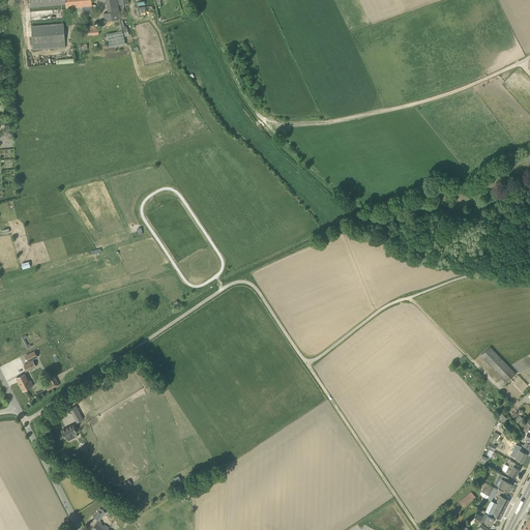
[(83,13),(93,12),(92,8),(91,0),(29,0),(30,7),(66,4),(66,8),(82,7),(83,13)]
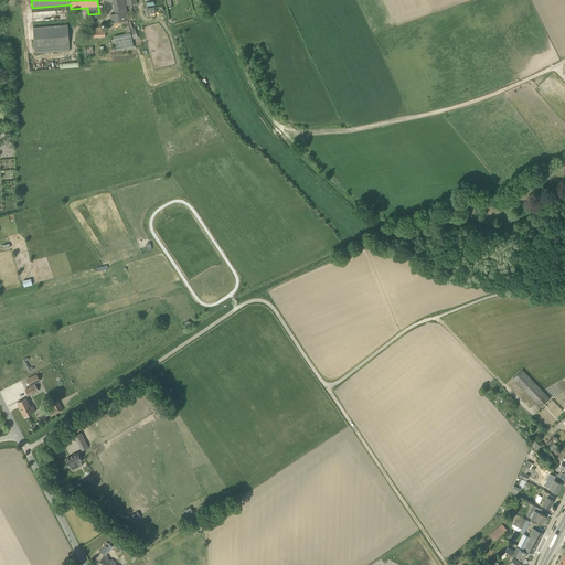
[(128,20),(125,0),(113,0),(116,13),(110,14),(113,23),(123,21),(124,28),(123,28),(125,33),(131,31),(128,20)]
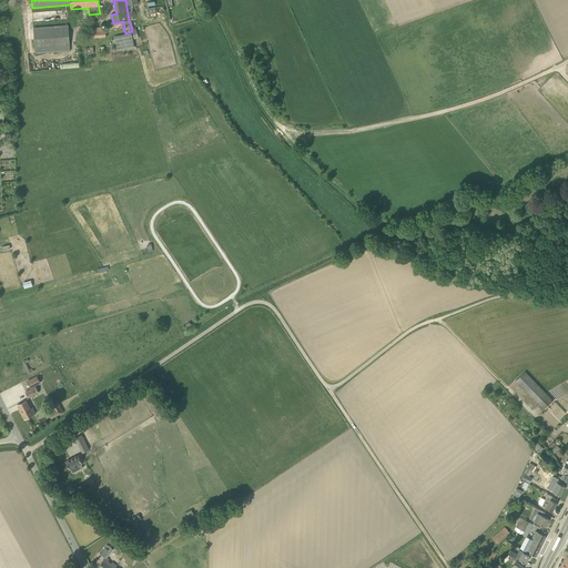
[(33,28),(36,48),(70,46),(68,24),(33,28)]
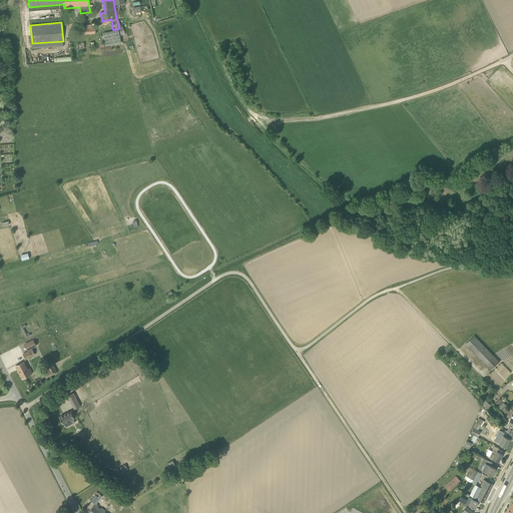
[(87,36),(86,34),(96,33),(95,24),(81,25),(81,27),(77,28),(78,37),(83,37),(83,36),(87,36)]
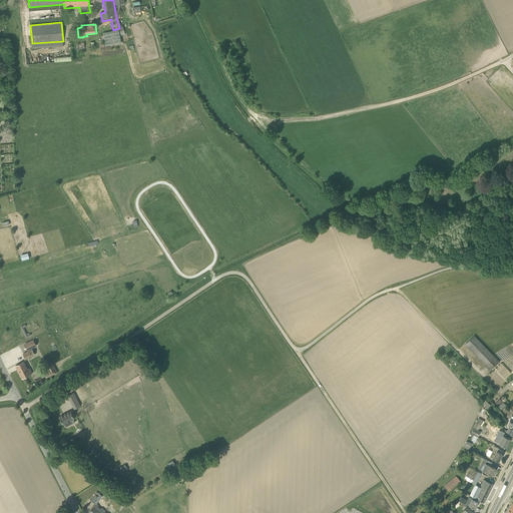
[(119,29),(103,32),(105,45),(121,42),(119,29)]
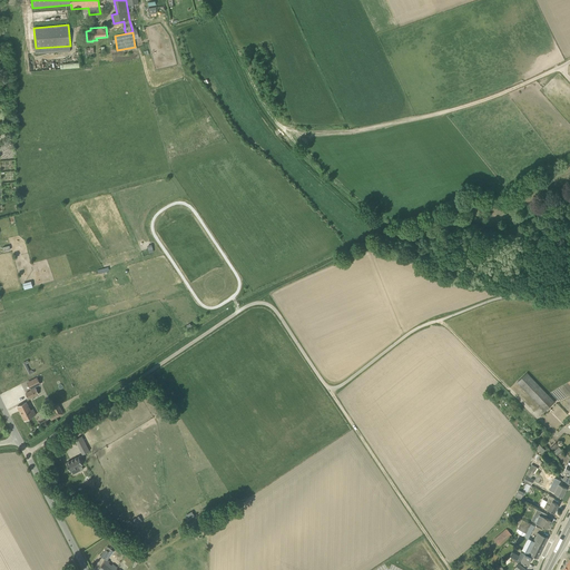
[(30,374),(35,372),(33,370),(31,371),(26,361),(23,362),(30,374)]
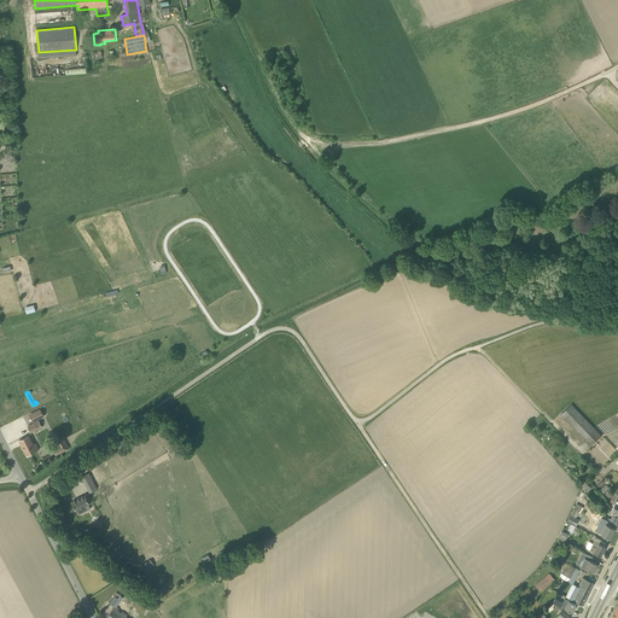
[(590,447),(601,436),(571,404),(560,415),(590,447)]
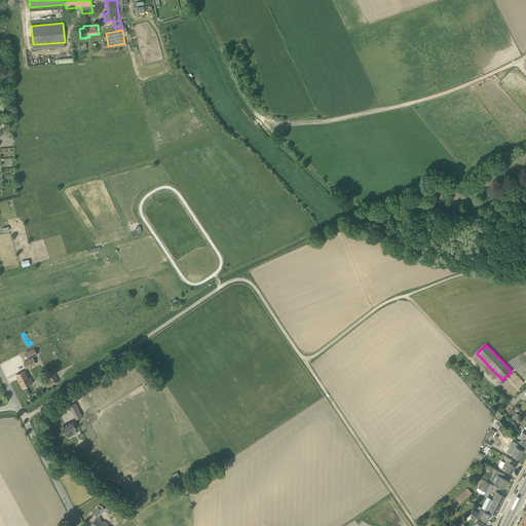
[(34,347),(24,352),(28,360),(37,353),(34,347)]
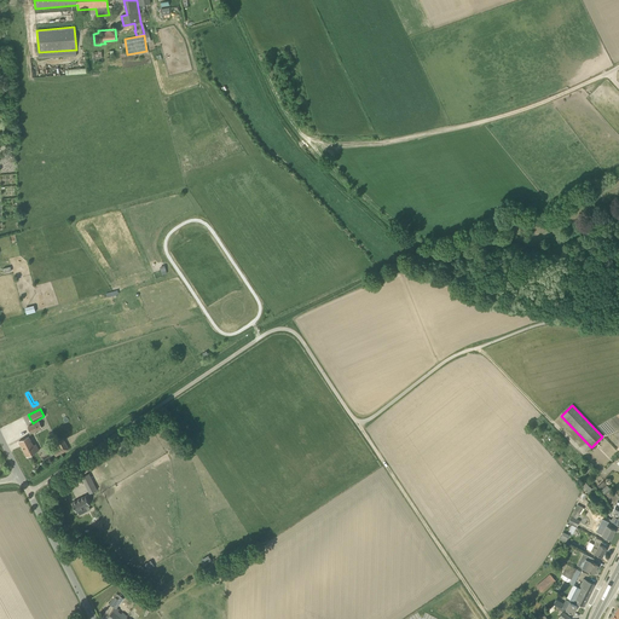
[(32,434),(42,428),(39,422),(28,428),(32,434)]
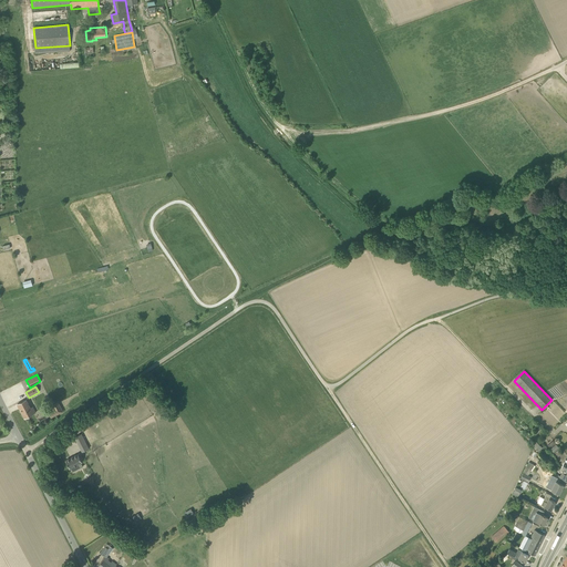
[(33,413),(27,400),(18,404),(19,409),(21,408),(26,418),(33,413)]
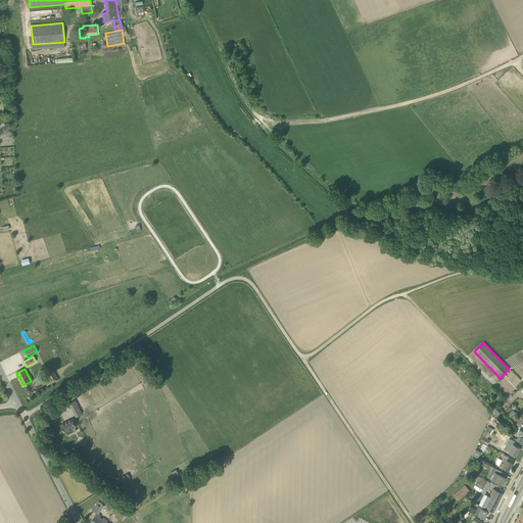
[(49,378),(52,383),(58,380),(53,371),(48,374),(49,378)]
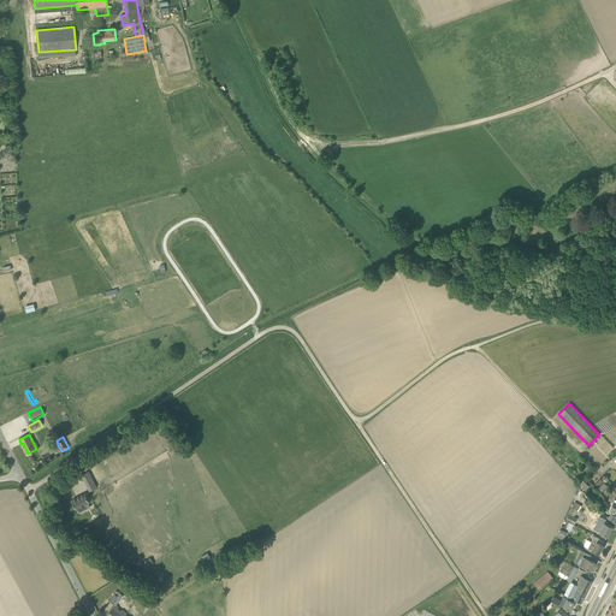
[(92,472),(84,474),(93,491),(99,487),(92,472)]
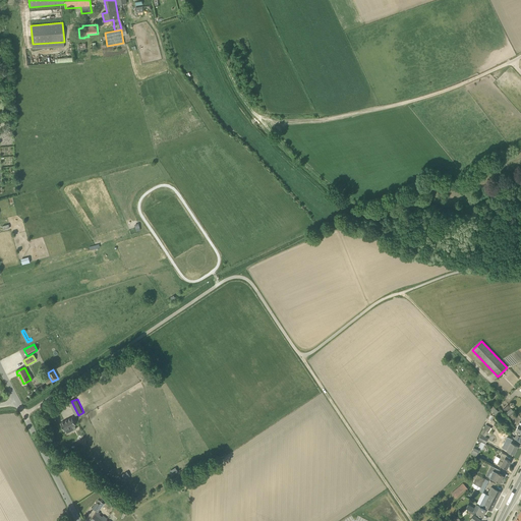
[(491,404),(488,407),(496,414),(499,411),(491,404)]
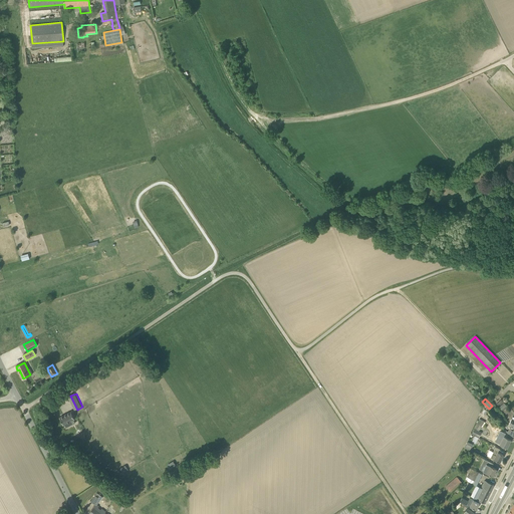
[(503,411),(508,406),(501,399),(497,404),(503,411)]
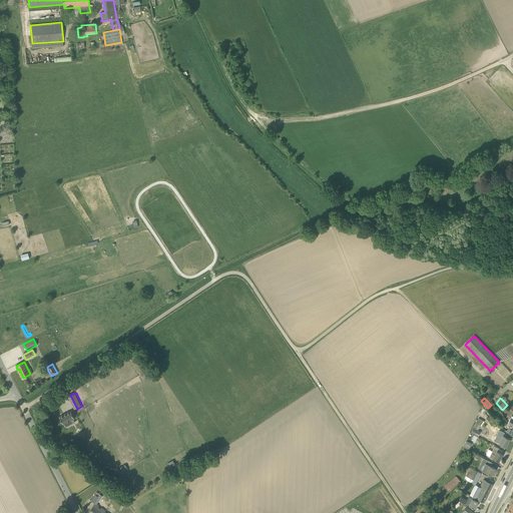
[(73,411),(62,417),(66,424),(69,422),(71,425),(77,422),(76,419),(77,419),(73,411)]
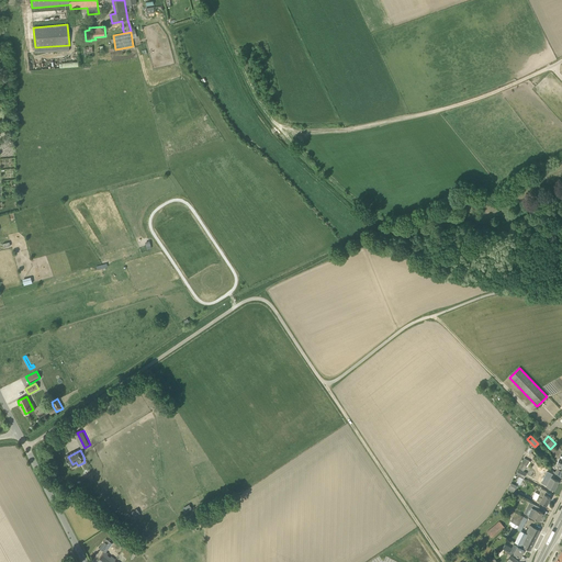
[(524,478),(527,472),(524,471),(529,461),(525,458),(516,473),(524,478)]
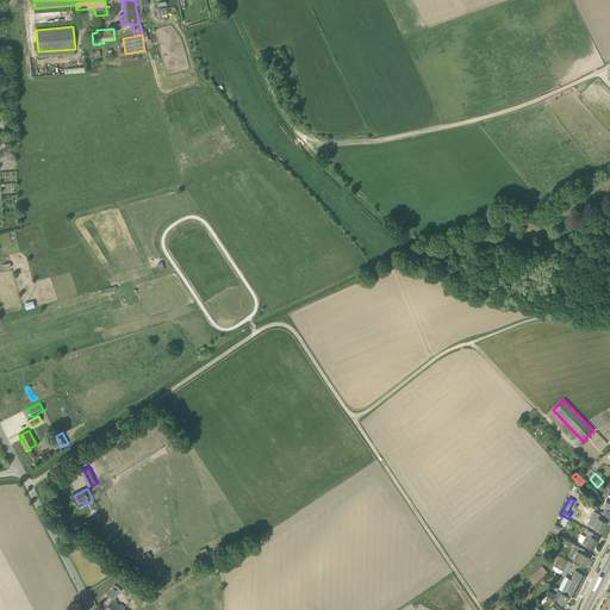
[(602,531),(607,522),(598,517),(599,515),(593,511),(587,524),(593,527),(602,531)]
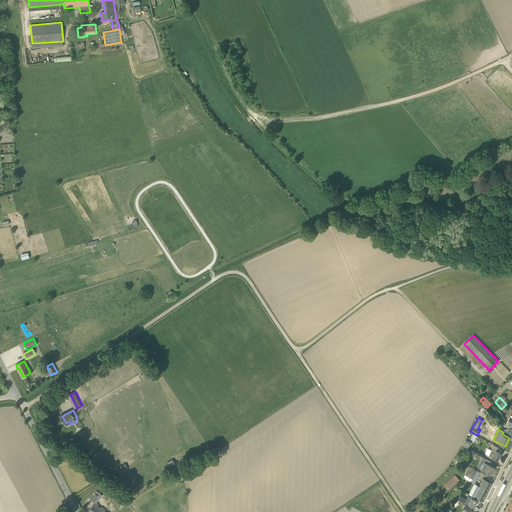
[(496,451),(498,447),(494,445),(491,450),(488,448),(485,454),(492,457),(498,460),(501,453),(496,451)]
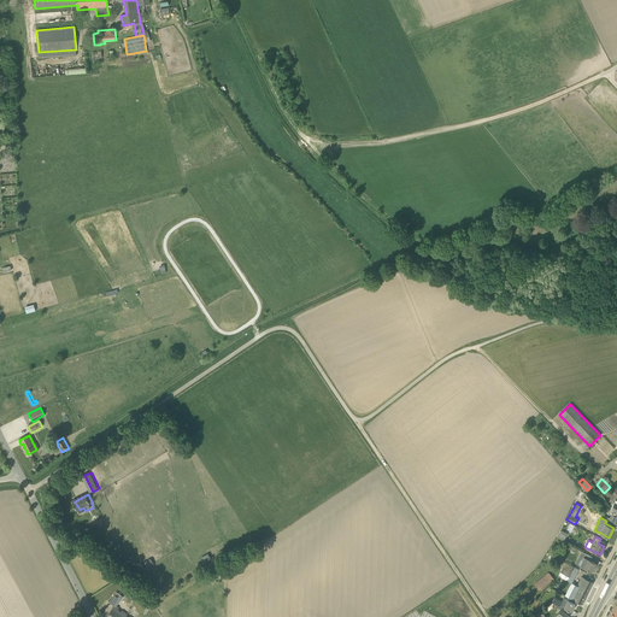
[(592,571),(595,563),(591,560),(592,557),(586,553),(580,565),(583,566),(583,568),(592,571)]
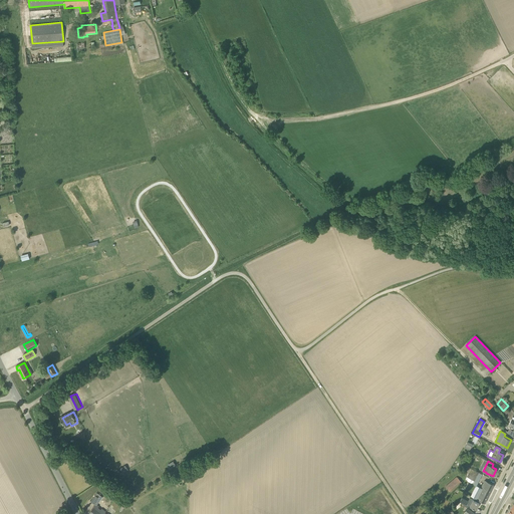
[(471,468),(465,479),(473,483),(478,472),(471,468)]
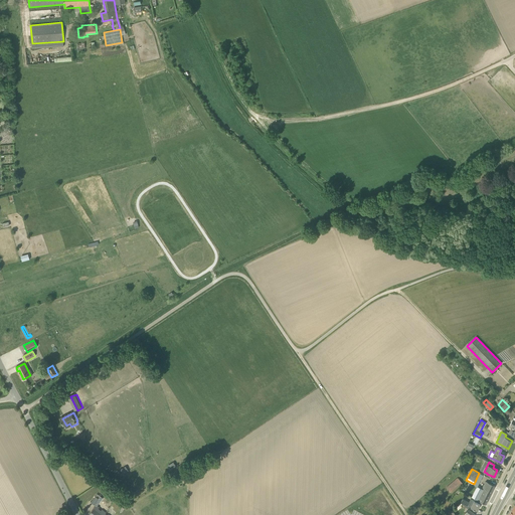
[(447,487),(451,493),(463,483),(458,478),(447,487)]
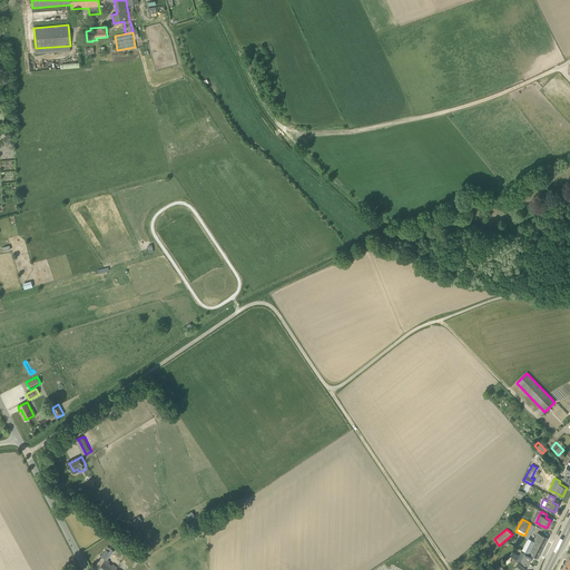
[(538,533),(534,539),(527,552),(538,558),(548,538),(538,533)]
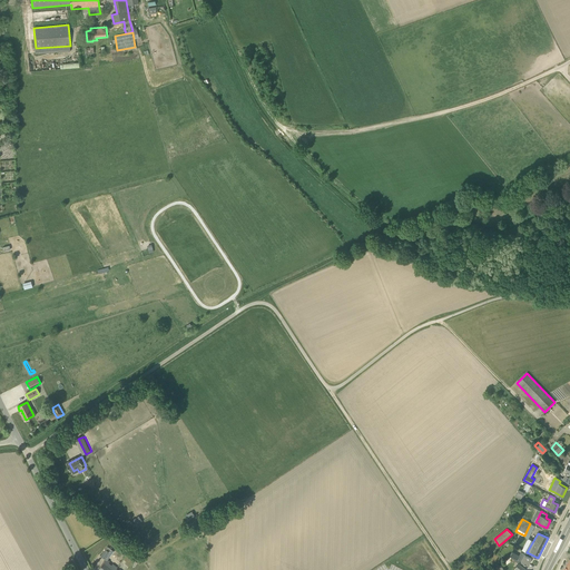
[(105,559),(109,551),(111,549),(107,547),(100,556),(105,559)]
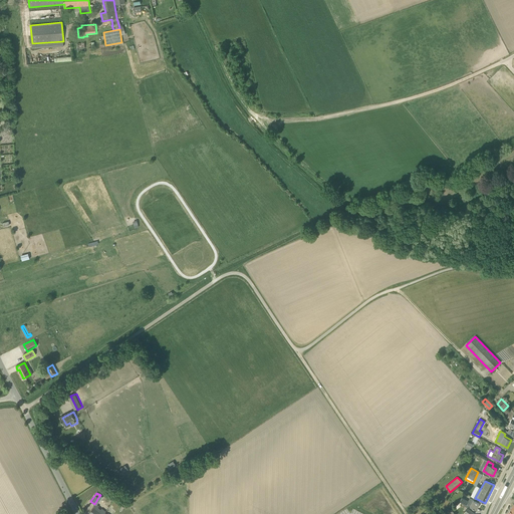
[(468,501),(462,497),(460,502),(463,504),(467,507),(468,505),(476,509),(479,503),(473,500),(470,498),(468,501)]
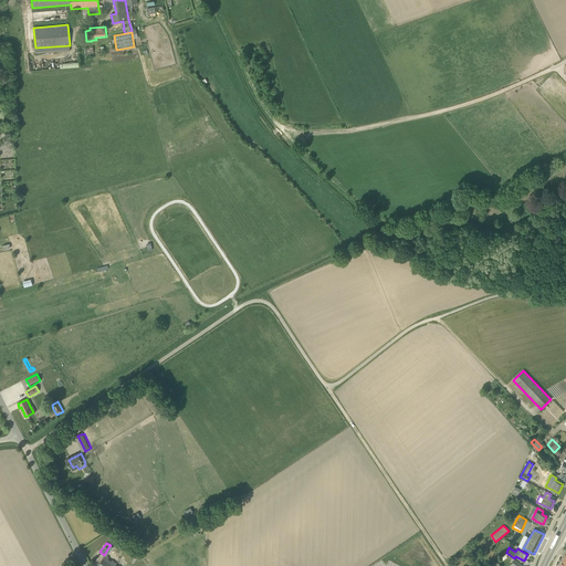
[(112,565),(113,565),(106,561),(108,557),(106,555),(98,565),(100,565),(112,565)]
